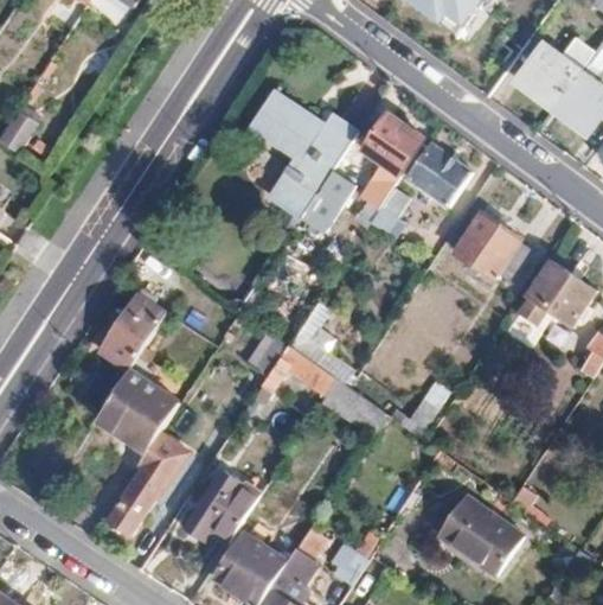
[(412,0),(461,38),(489,0),(412,0)]
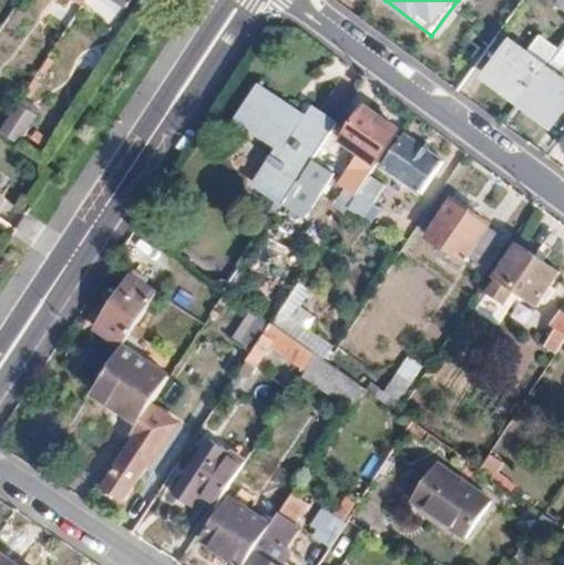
[(555,0),(552,4),(563,12),(563,0),(555,0)]
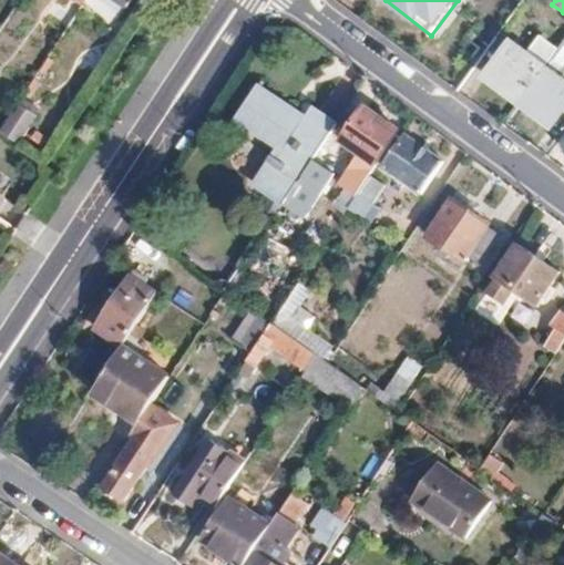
[(552,51),(563,34),(563,31),(559,27),(545,44),(552,51)]
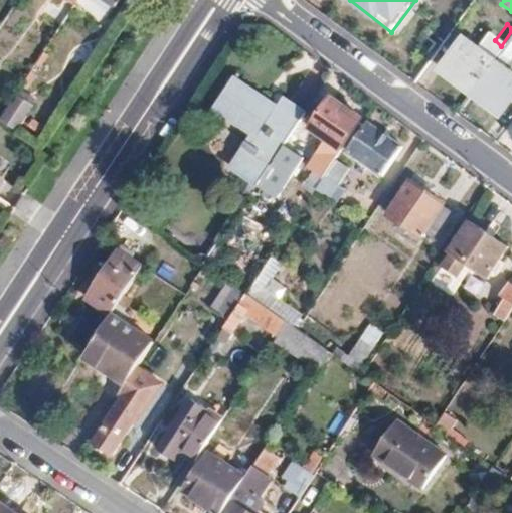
[(498,51),(469,91),(498,112),(511,92),(511,73),(507,69),(511,61),(511,31),(501,46),(498,51)]
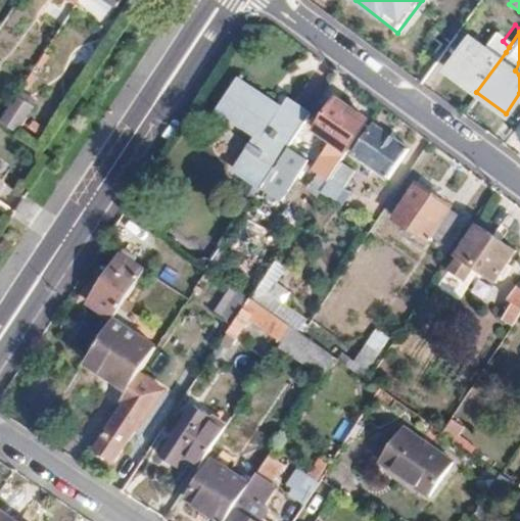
[(476,92),(506,52),(491,41),(484,50),(467,38),(444,68),(476,92)]
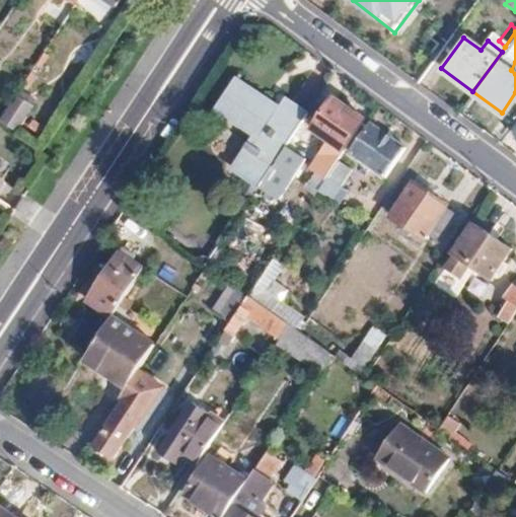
[(27,69),(22,78),(27,82),(33,73),(27,69)]
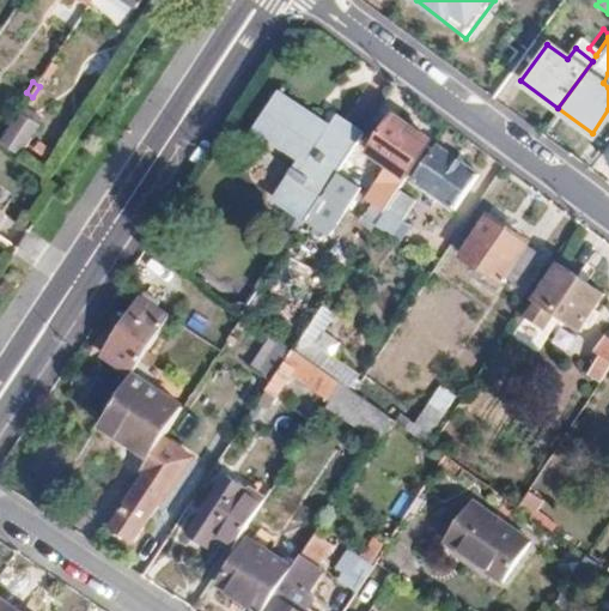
[(303,218),(335,170),(361,131),(335,114),(328,123),(276,90),(251,128),(294,158),(268,200),(300,222),(303,218)]
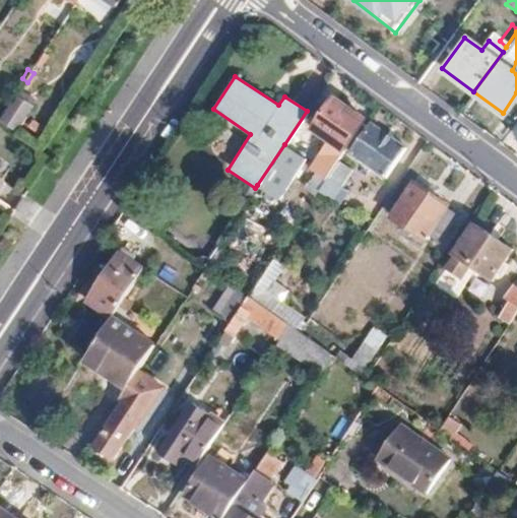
[(13,91),(0,112),(0,120),(13,129),(30,104),(13,91)]
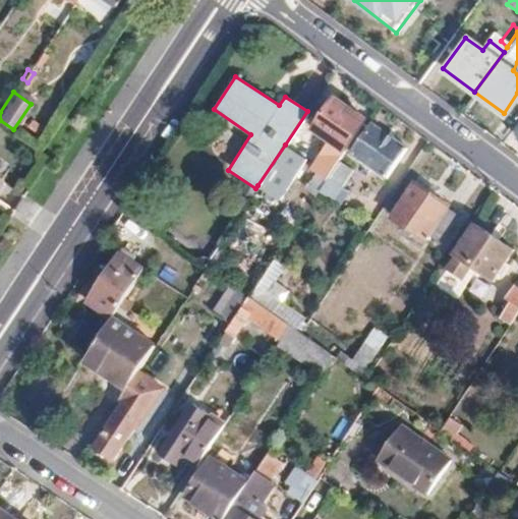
[(338,160),(341,155),(338,153),(362,117),(332,97),(309,128),(328,140),(321,151),(326,154),(314,171),(326,178),(326,177),(338,160)]
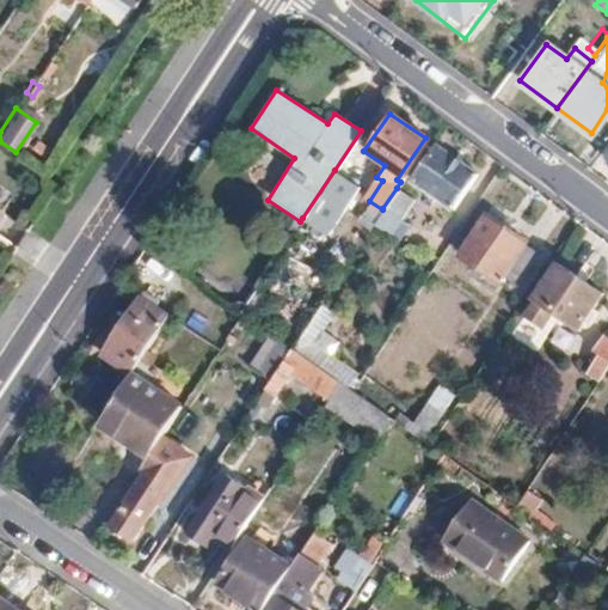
[(434,145),(410,180),(449,207),(473,172),(434,145)]
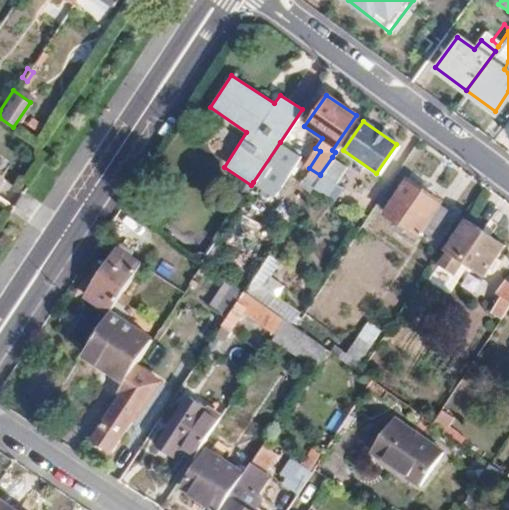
[(298,154),(280,142),(253,182),(272,195),(298,154)]
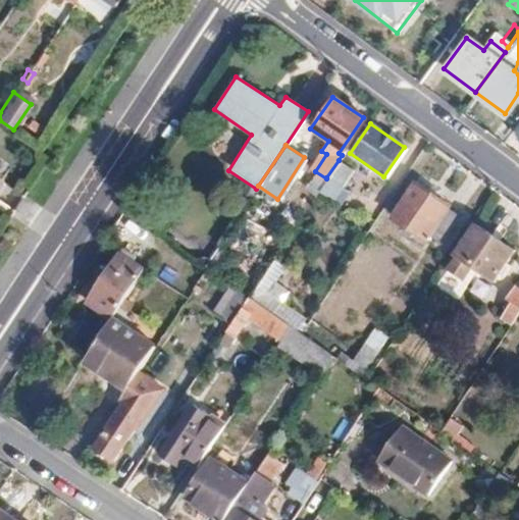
[(339,160),(326,177),(340,186),(351,169),(339,160)]
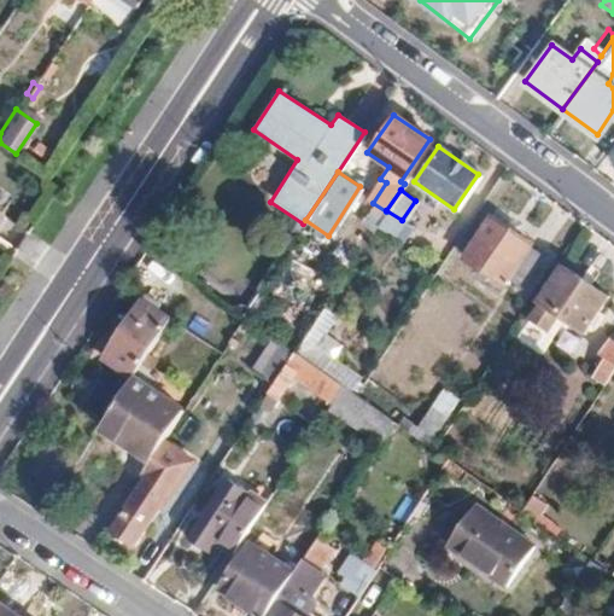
[(386,211),(373,203),(361,221),(373,230),(386,211)]
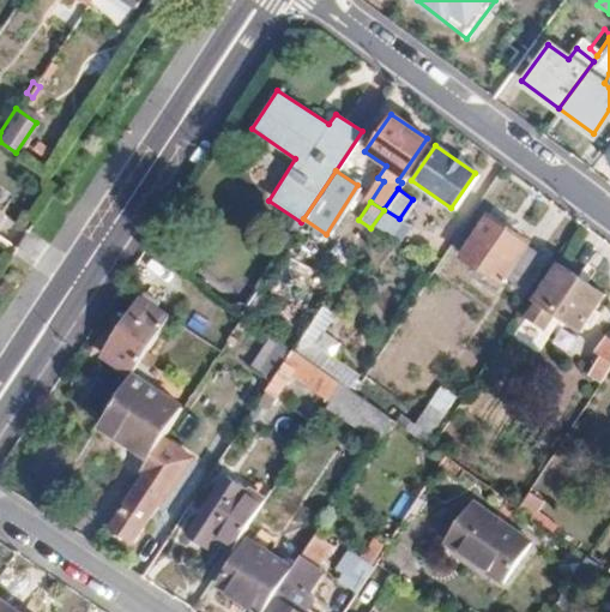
[(525,239),(487,213),(459,256),(473,265),(470,271),(481,277),(484,271),(497,280),(501,275),(515,286),(537,253),(523,243),(525,239)]
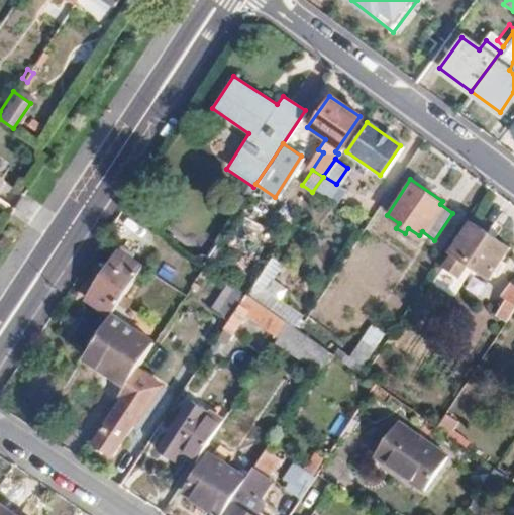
[(508,246),(469,220),(447,251),(449,253),(440,267),(455,278),(466,264),(487,278),(508,246)]
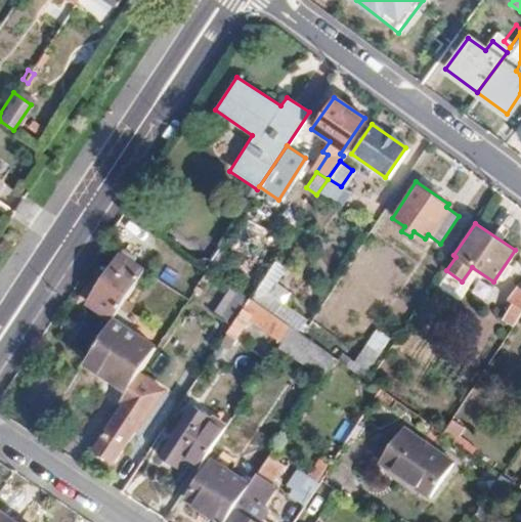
[(228,256),(218,249),(209,261),(219,268),(228,256)]
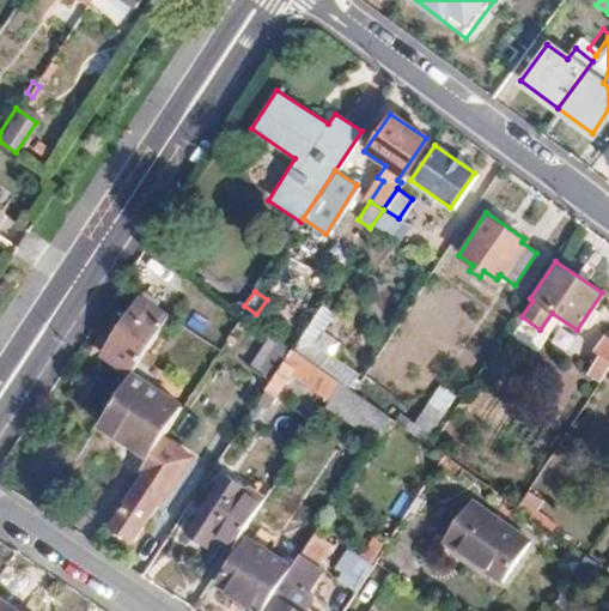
[(129,371),(166,315),(138,296),(98,355),(117,367),(127,374),(129,371)]
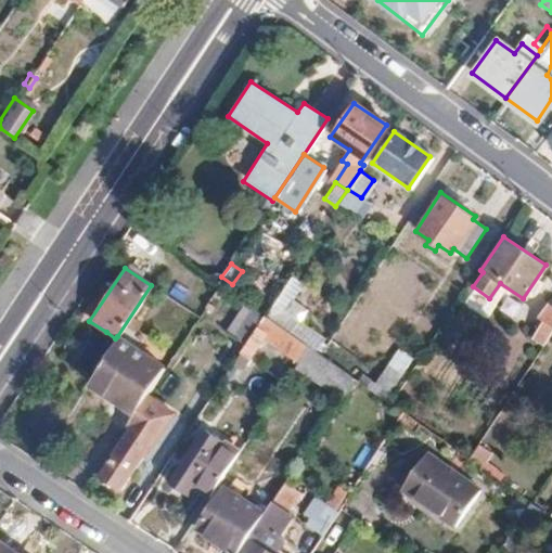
[(290,275),(264,314),(273,321),(281,310),(287,300),(289,301),(291,300),(302,284),(290,275)]
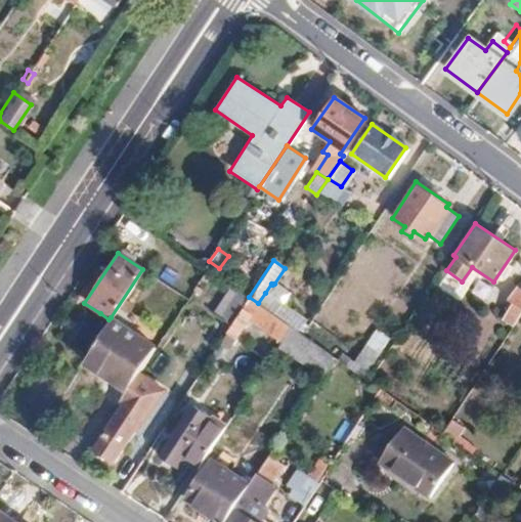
[(271,284),(265,293),(278,302),(286,292),(274,284),(272,285),(271,284)]
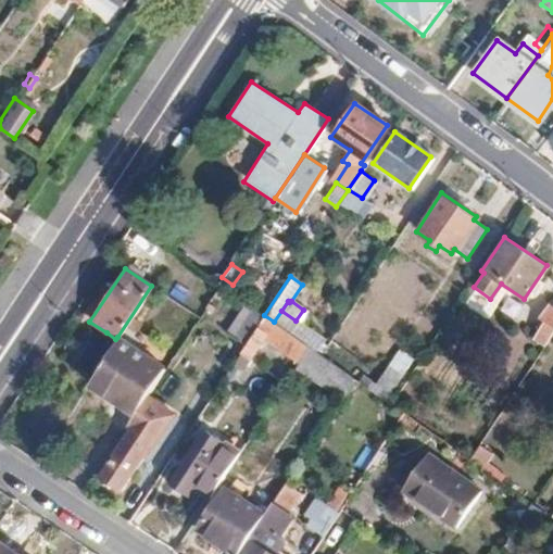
[(264,315),(244,302),(225,331),(244,344),(264,315)]
